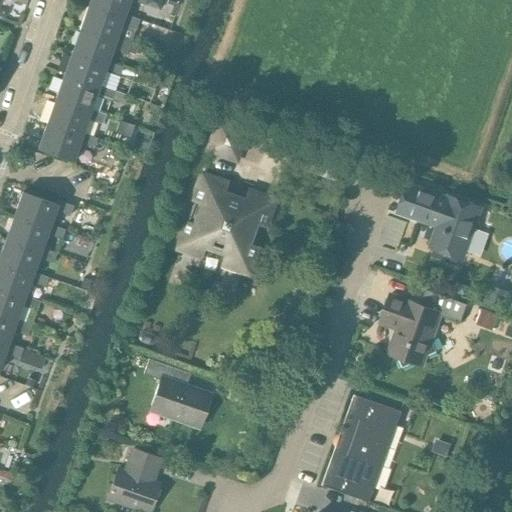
[(124,18),(124,14),(128,0),(129,0),(144,5),(145,0),(89,0),(88,3),(124,18)]
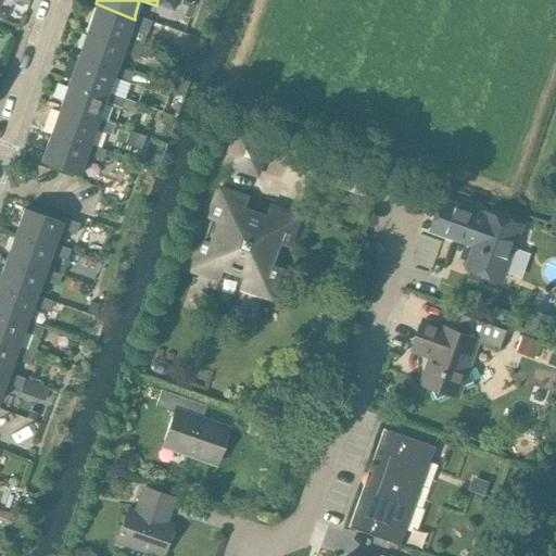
[(151,21),(135,15),(135,20),(96,3),(87,29),(124,45),(126,41),(131,26),(148,32),(151,21)]
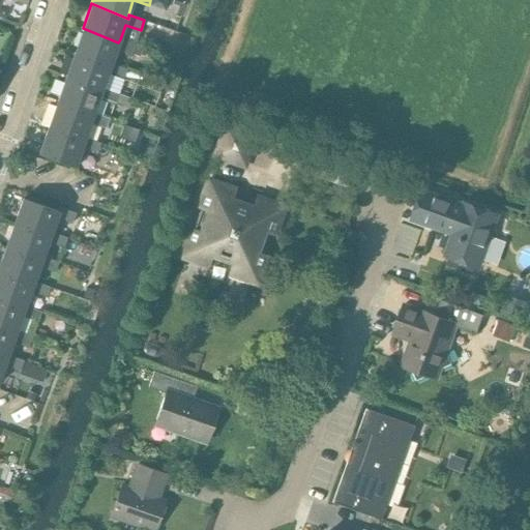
[(135,45),(120,39),(118,42),(83,28),(72,55),(110,68),(111,63),(116,50),(131,55),(131,54),(140,56),(143,48),(135,45)]
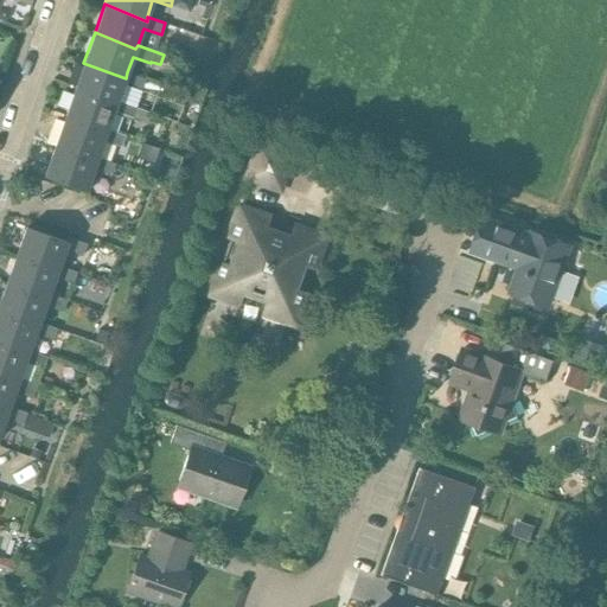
[(161,84),(127,72),(126,78),(83,63),(74,90),(116,106),(117,101),(123,84),(141,90),(140,93),(157,97),(161,84)]
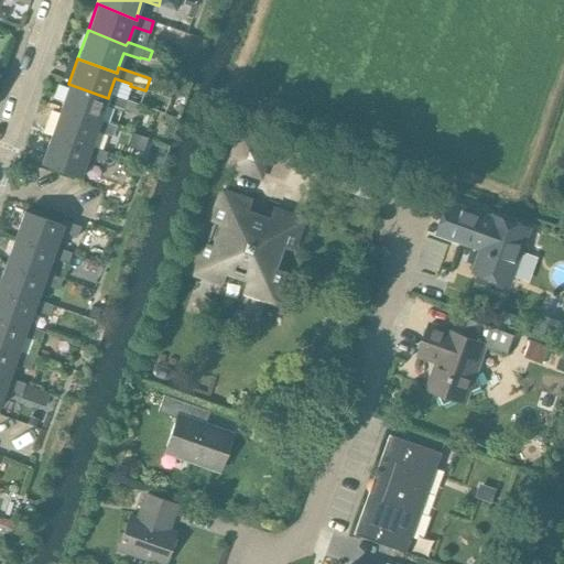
[(126,99),(109,94),(108,98),(68,84),(60,110),(98,125),(100,120),(105,106),(121,111),(121,110),(136,116),(140,106),(125,100),(126,99)]
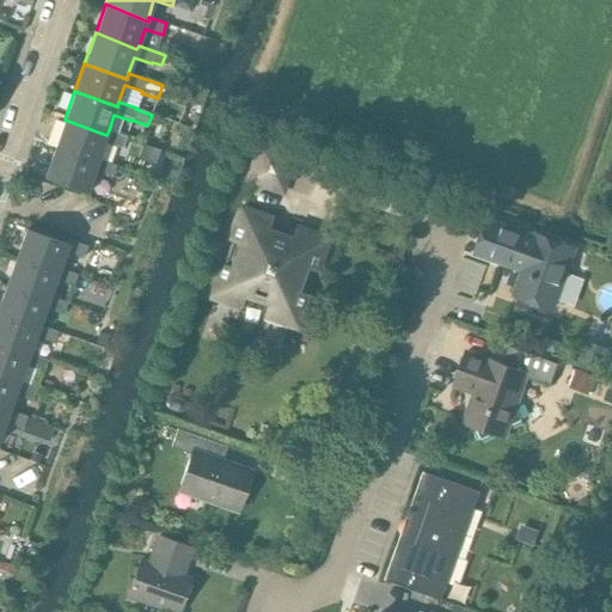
[(126,136),(109,130),(106,135),(65,120),(55,148),(97,164),(98,159),(104,142),(122,148),(126,136)]
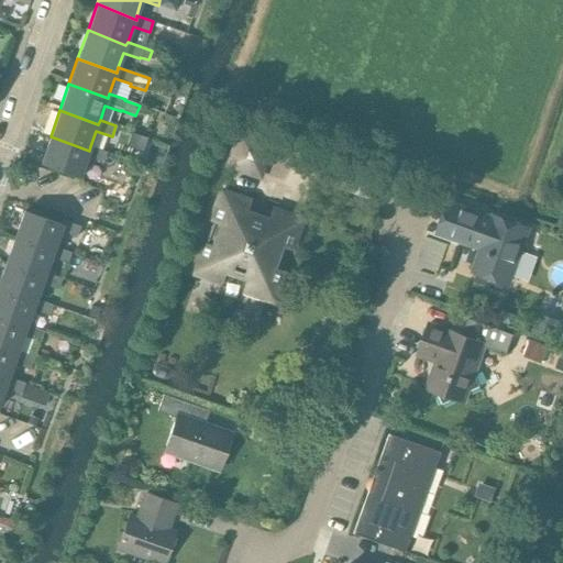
[(262,180),(273,146),(239,135),(227,168),(262,180)]
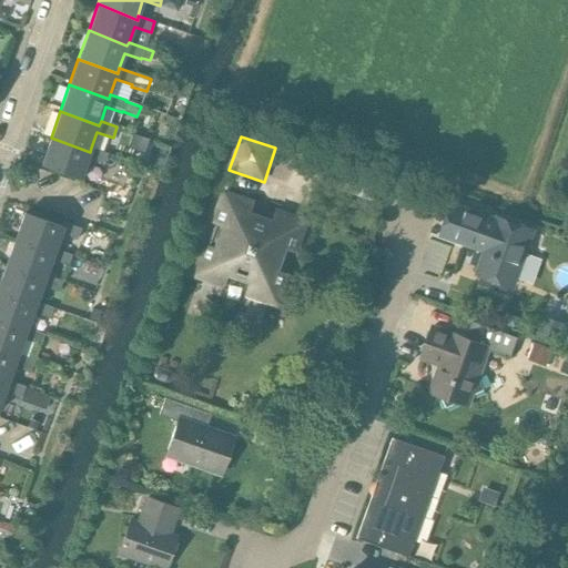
[(108,153),(91,148),(90,152),(51,138),(41,165),(80,179),(88,159),(103,164),(108,153)]
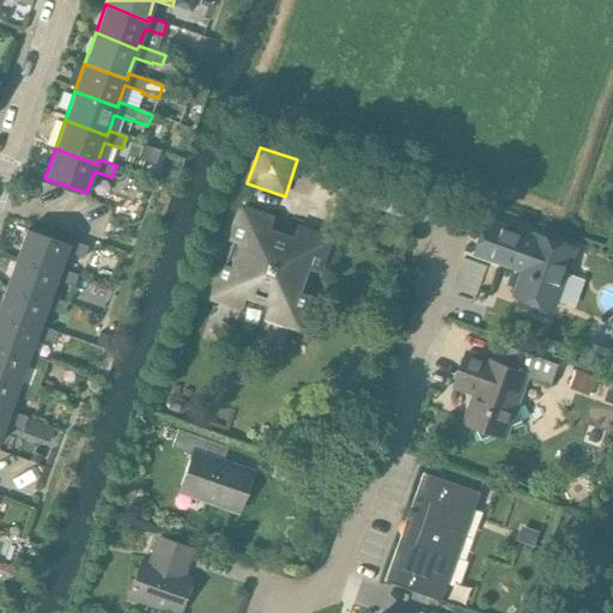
[(295,243),(269,235),(274,222),(240,210),(228,241),(230,242),(222,266),(219,265),(207,298),(240,309),(244,298),(269,307),(265,319),(297,329),(308,298),(297,295),(307,271),(317,274),(329,241),(298,231),(295,243)]
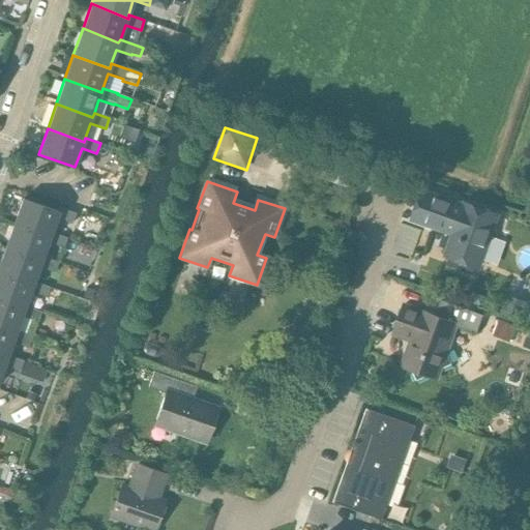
[(464,207),(422,192),(412,221),(447,234),(448,231),(454,233),(445,257),(478,269),(498,217),(465,206),(464,207)]
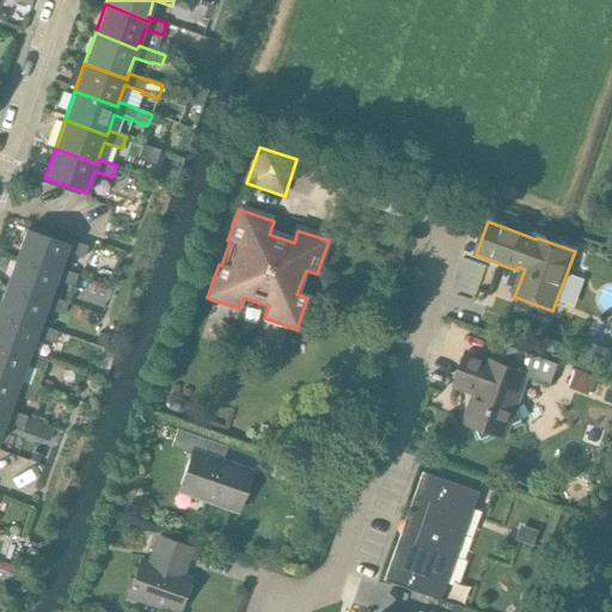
[(59,271),(61,268),(60,268),(66,251),(83,257),(87,245),(67,239),(66,243),(26,230),(17,257),(59,271)]
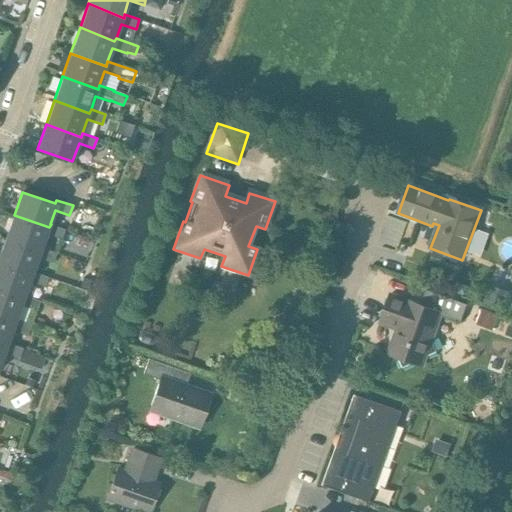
[(65,229),(51,224),(49,227),(14,215),(5,239),(41,253),(42,248),(47,234),(61,239),(65,229)]
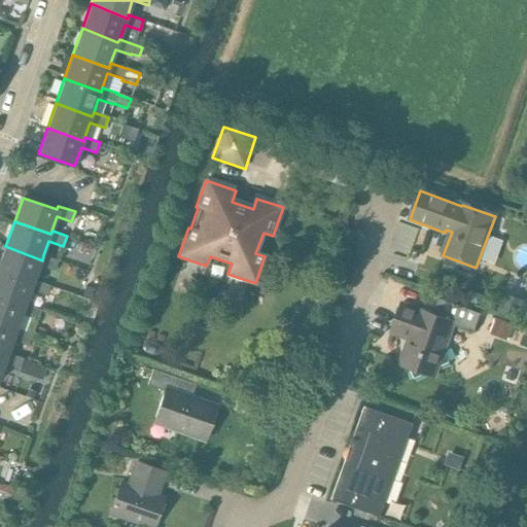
[(58,260),(43,255),(42,260),(5,246),(0,260),(0,273),(33,285),(35,280),(40,265),(55,271),(58,260)]
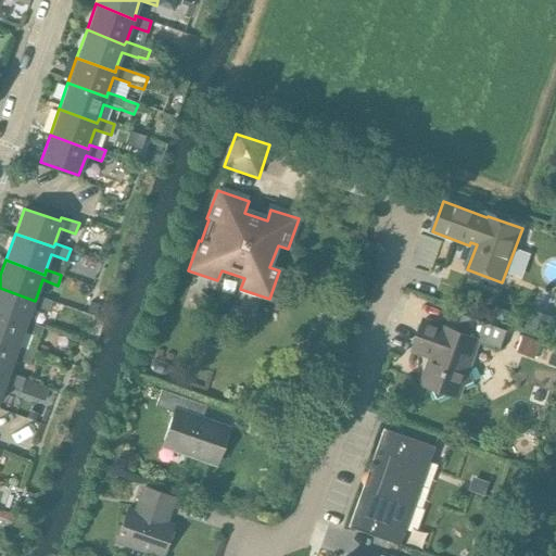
[(52,301),(37,295),(35,301),(0,288),(0,316),(26,326),(27,320),(33,305),(48,312),(52,301)]
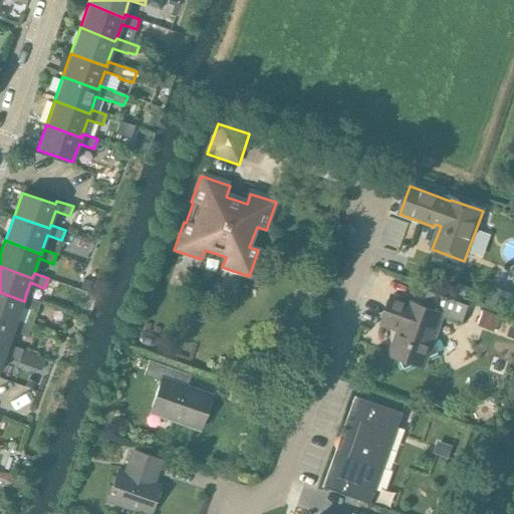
[(82,279),(79,288),(88,291),(90,285),(91,282),(82,279)]
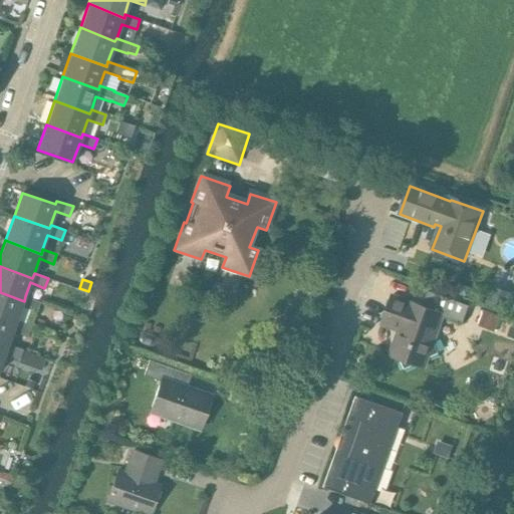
[(491,287),(485,304),(504,311),(510,293),(491,287)]
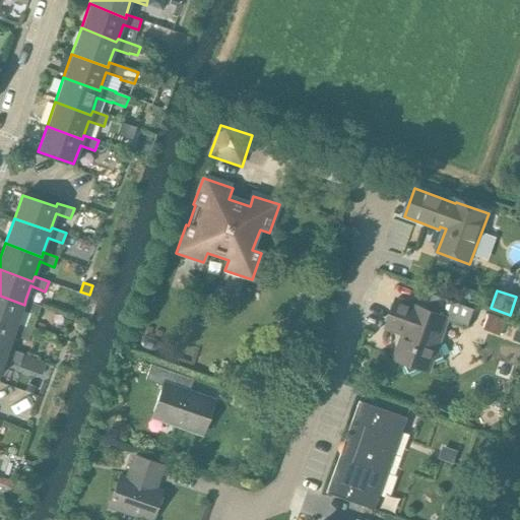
[(474,310),(432,294),(427,309),(412,304),(396,298),(385,329),(402,335),(393,360),(403,363),(408,373),(419,369),(431,373),(435,361),(444,356),(440,349),(449,321),(467,328),(474,310)]
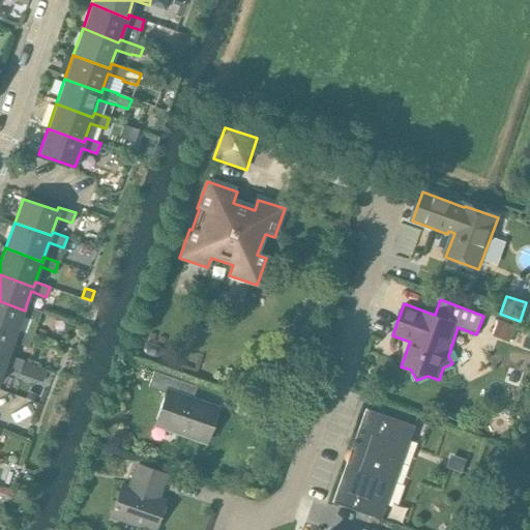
[(40,311),(26,305),(25,311),(0,301),(0,328),(17,334),(18,330),(23,316),(36,321),(40,311)]
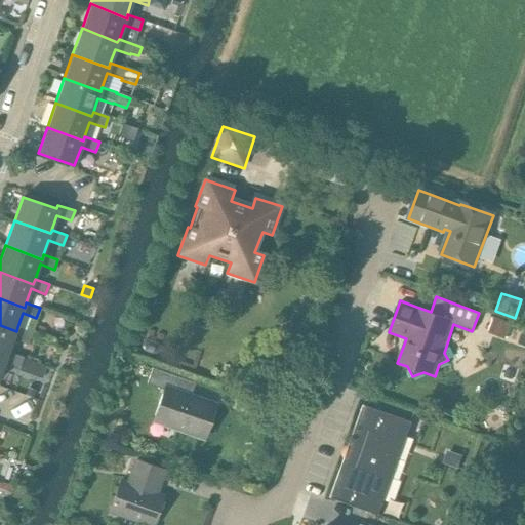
[(493,318),(488,333),(505,339),(510,324),(493,318)]
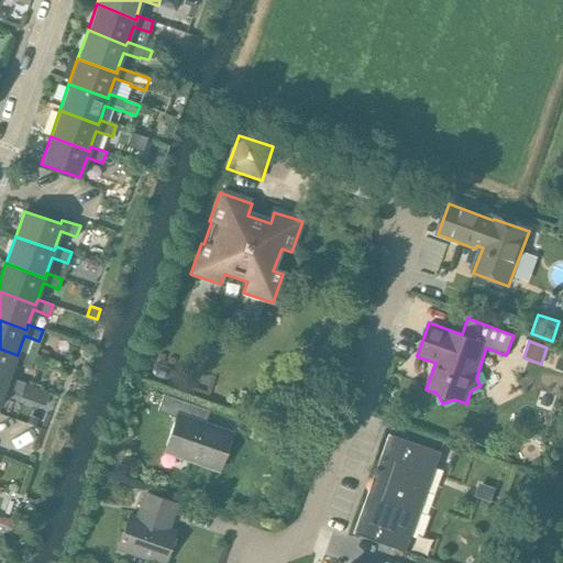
[(34,356),(19,351),(18,355),(0,349),(0,379),(7,383),(9,377),(14,362),(30,367),(34,356)]
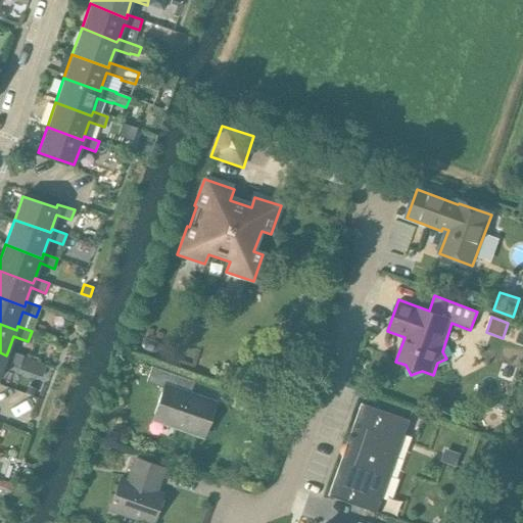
[(147,340),(144,345),(146,350),(151,352),(156,350),(159,345),(157,340),(152,338),(147,340)]
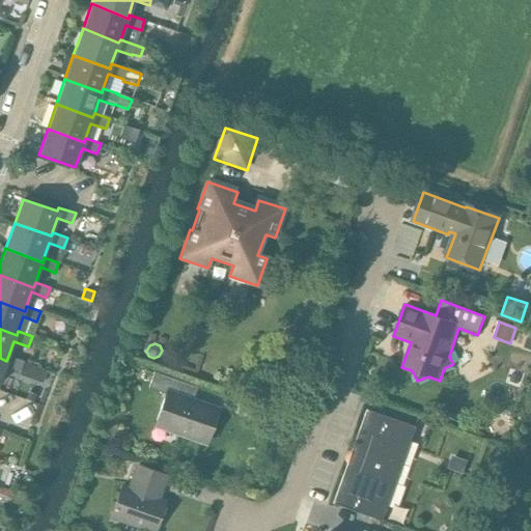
[(23,361),(8,356),(6,361),(0,358),(0,381),(5,366),(20,371),(21,366),(23,362),(23,361)]
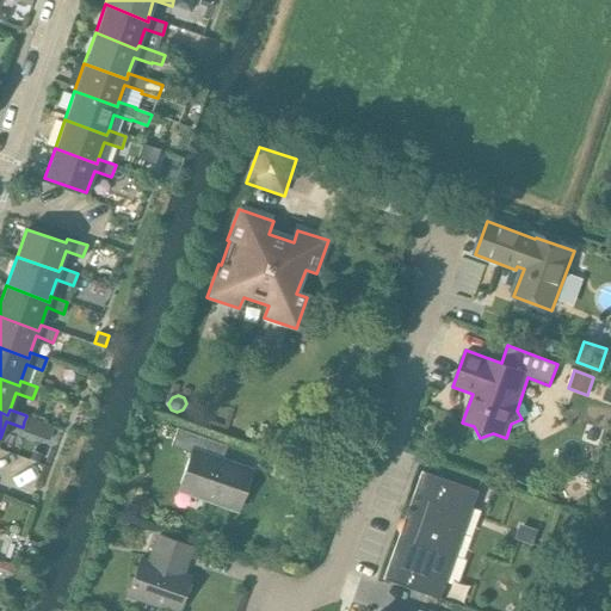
[(23,427),(22,431),(36,437),(41,421),(26,417),(24,421),(23,427)]
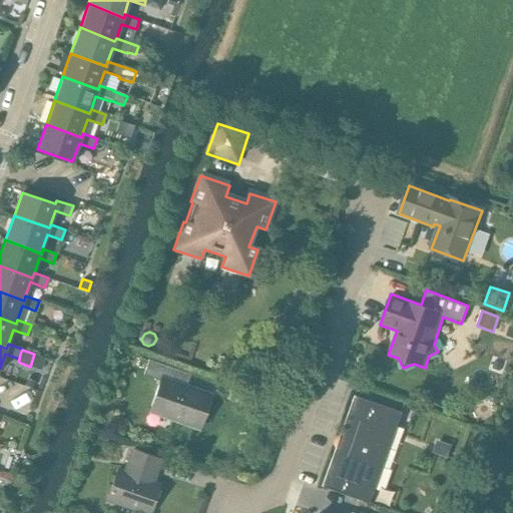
[(196,426),(207,396),(185,387),(190,374),(148,359),(143,374),(158,380),(148,409),(196,426)]
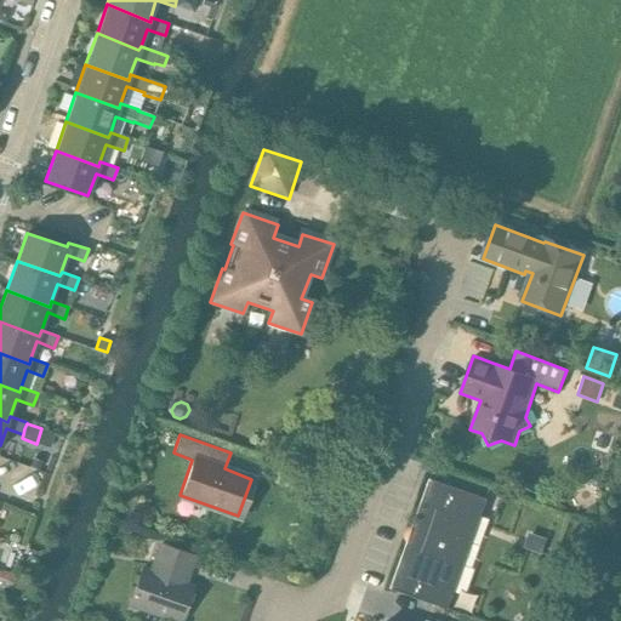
[(29,466),(28,467),(39,471),(39,469),(41,461),(32,459),(29,466)]
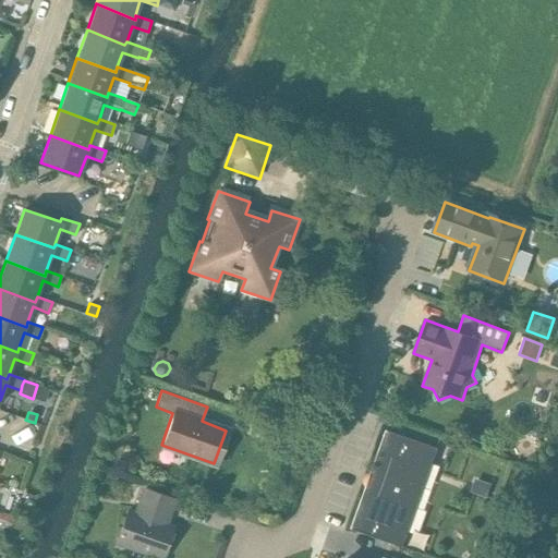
[(353,529),(404,546),(439,448),(388,431),(389,427),(388,427),(352,530),(353,530),(353,529)]
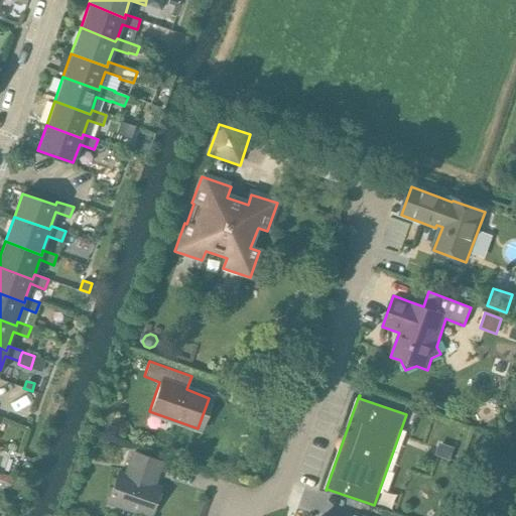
[(154,485),(162,463),(130,452),(123,472),(117,470),(106,503),(144,515),(149,515),(160,487),(154,485)]
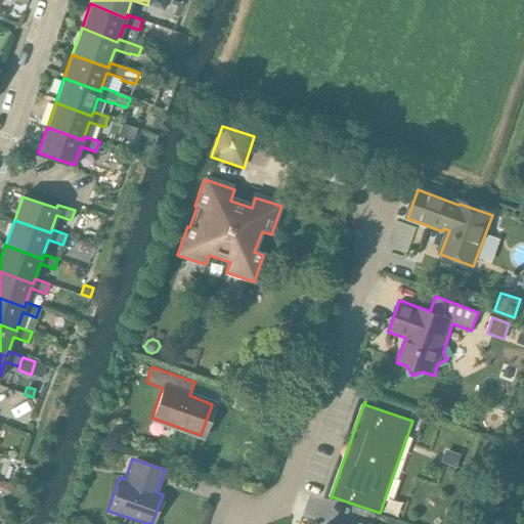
[(0,481),(0,487),(10,491),(11,486),(0,481)]
